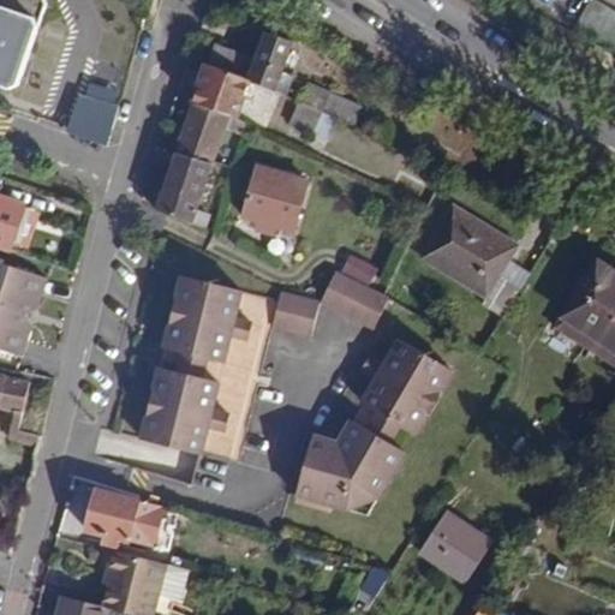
[(0,0),(0,88),(10,91),(19,87),(48,6),(45,0),(0,0)]
